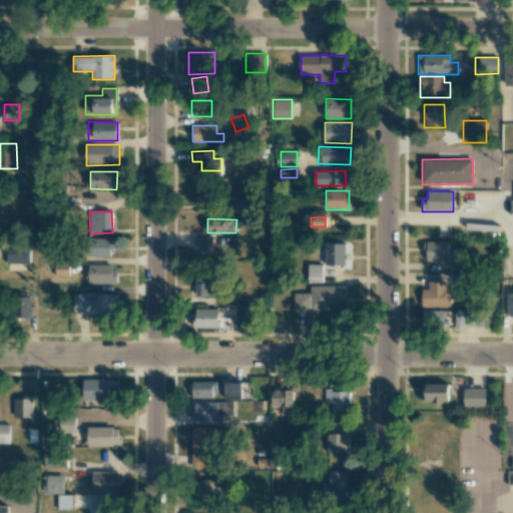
[(211,236),(194,237),(195,249),(211,249),(211,236)]
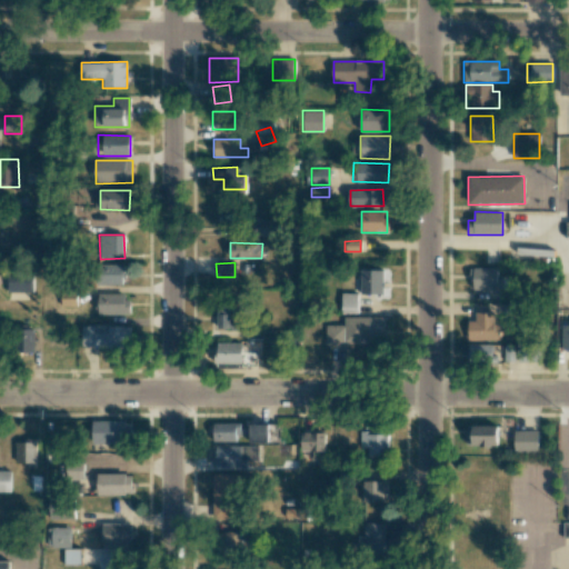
[(123,265),(98,265),(98,285),(123,285),(123,265)]
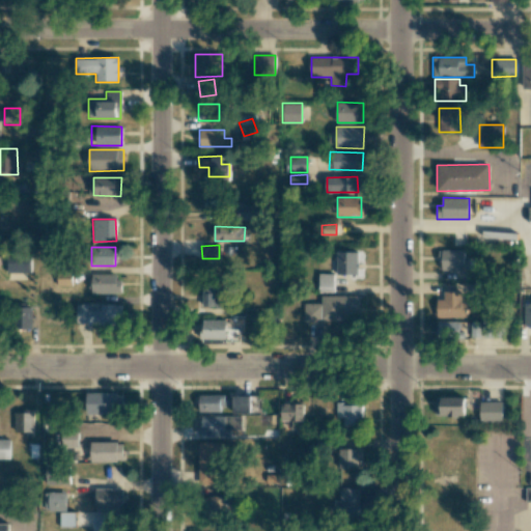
[(440,270),(470,270),(470,257),(464,257),(464,250),(440,250),(440,270)]
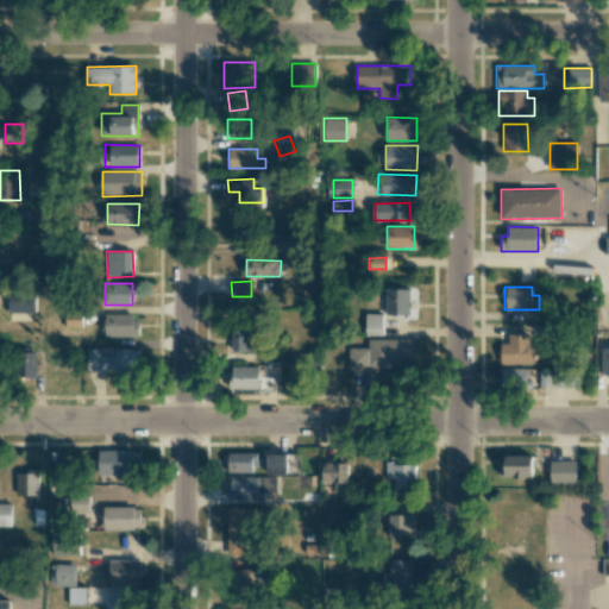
[(410,289),(385,289),(385,315),(410,315),(410,289)]
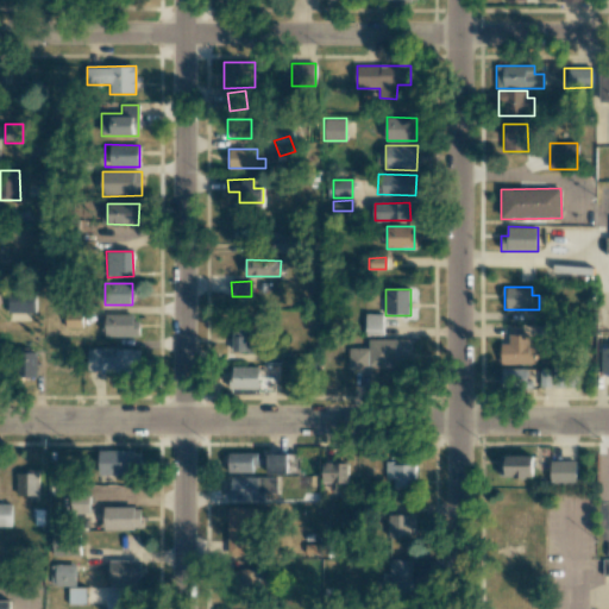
[(36,293),(8,292),(7,313),(35,314),(36,293)]
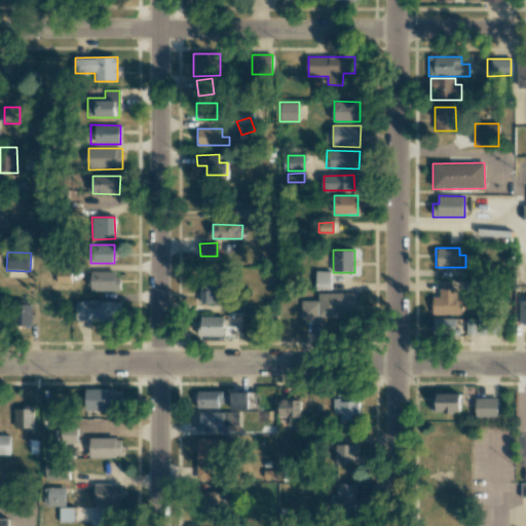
[(71,284),(71,271),(58,270),(57,283),(71,284)]
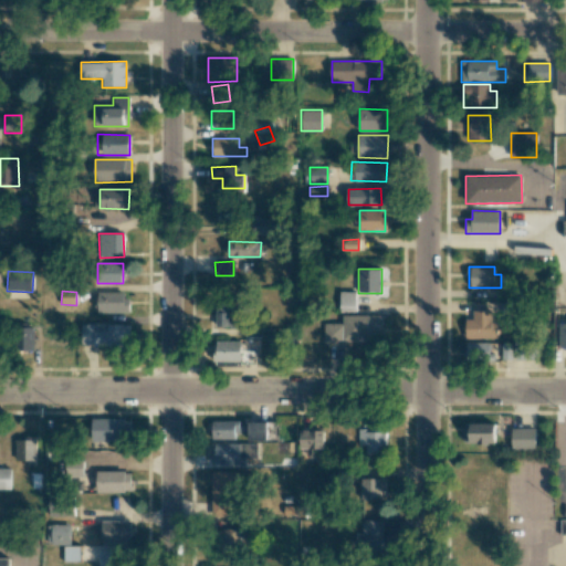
[(355,291),(339,292),(339,312),(355,312),(355,291)]
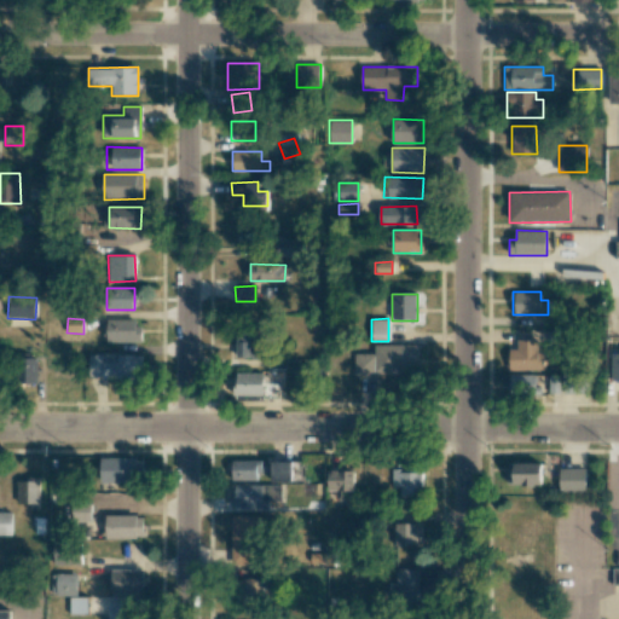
[(106,319),(106,342),(139,342),(139,319),(106,319)]
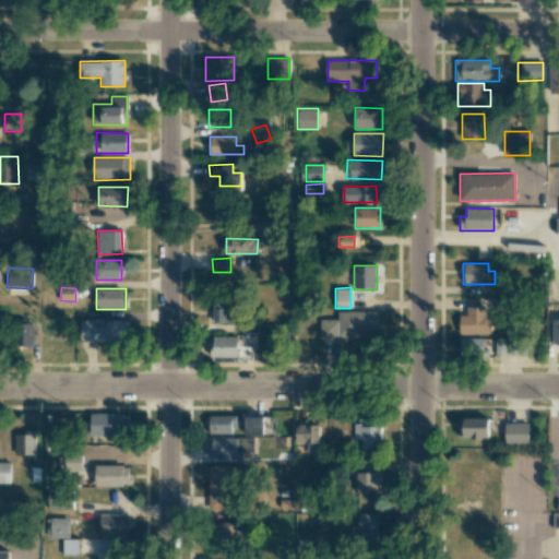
[(213,323),(239,323),(239,300),(214,300),(213,323)]
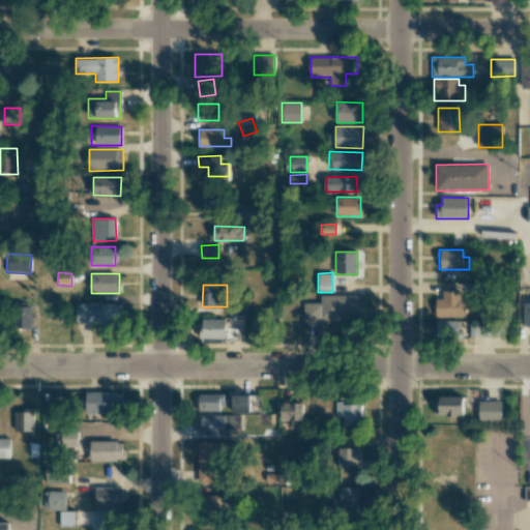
[(460,290),(442,291),(443,299),(435,299),(436,317),(466,317),(466,301),(460,301),(460,290)]
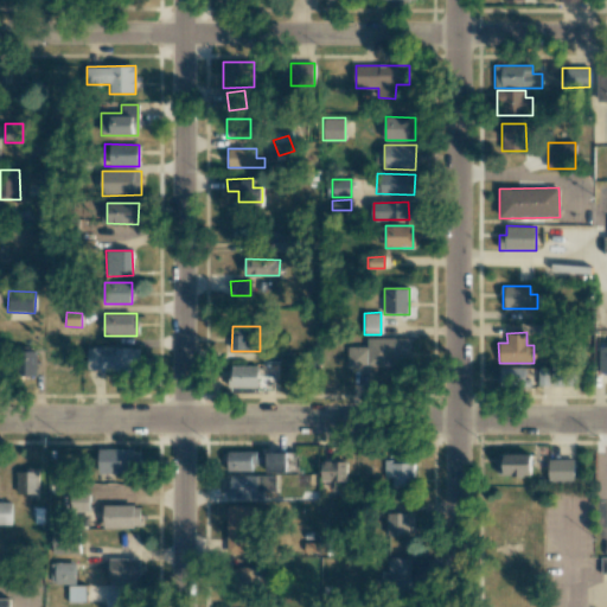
[(410,338),(366,339),(366,346),(347,346),(347,368),(410,366),(410,338)]
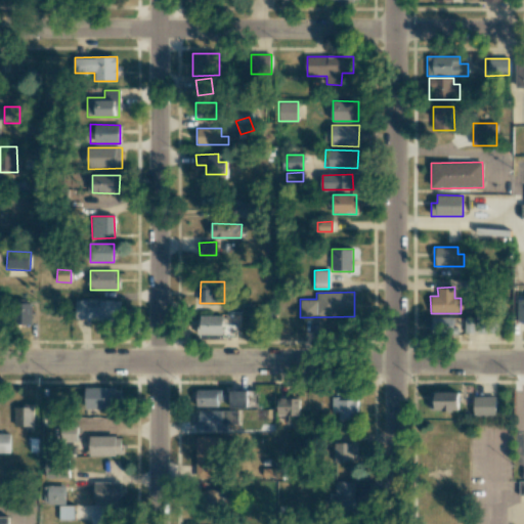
[(75,318),(121,319),(121,301),(76,300),(75,318)]
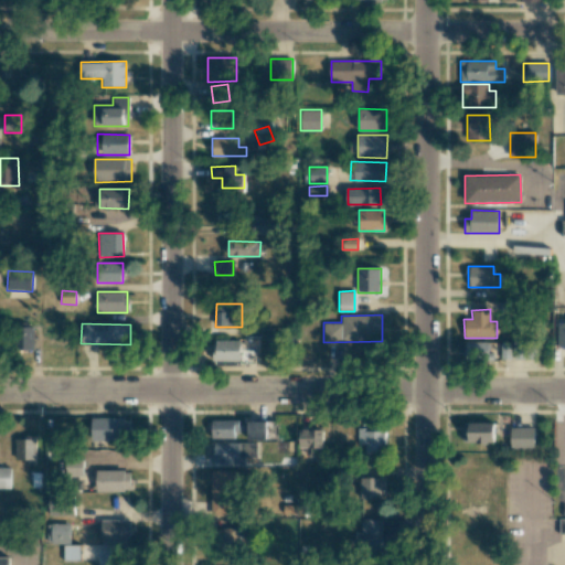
[(34,350),(33,327),(17,328),(17,351),(34,350)]
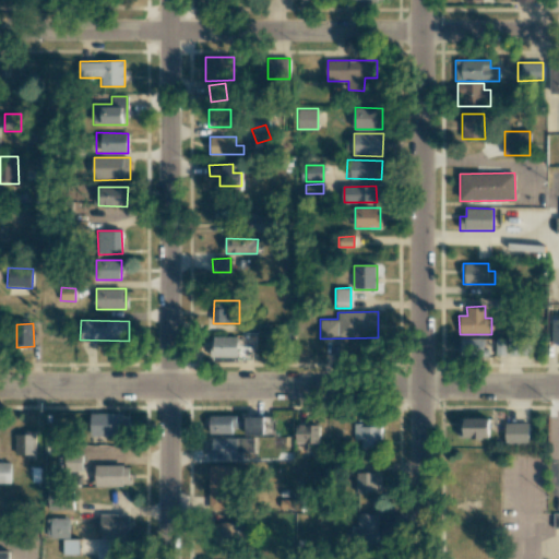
[(211,357),(237,357),(238,336),(212,336),(211,357)]
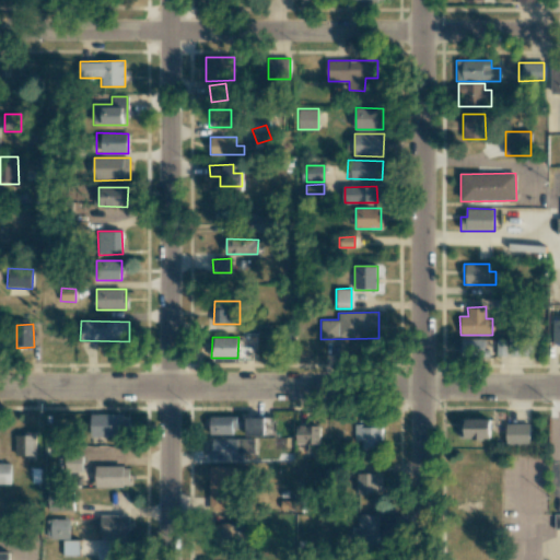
[(462,358),(483,359),(483,339),(462,339),(462,358)]
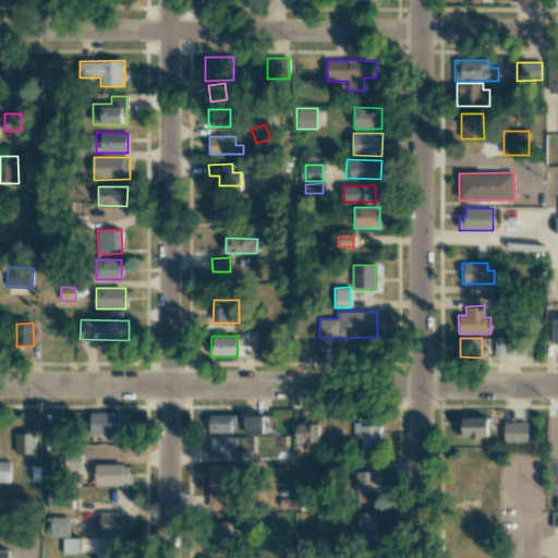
[(89,436),(124,436),(123,427),(129,427),(129,413),(88,414),(89,436)]
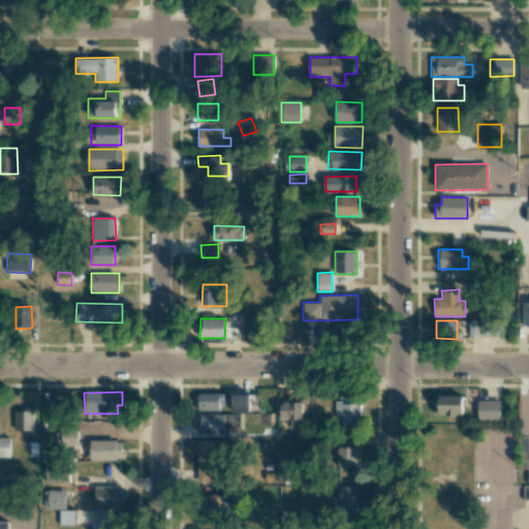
[(249,412),(250,395),(232,394),(232,412),(249,412)]
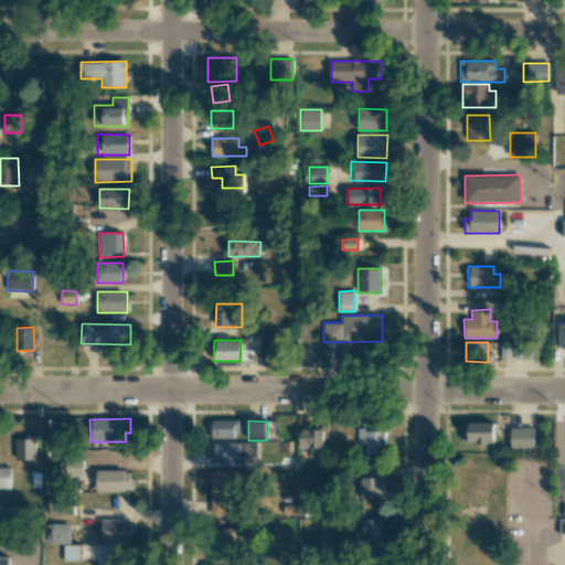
[(211,422),(212,439),(247,438),(247,422),(211,422)]
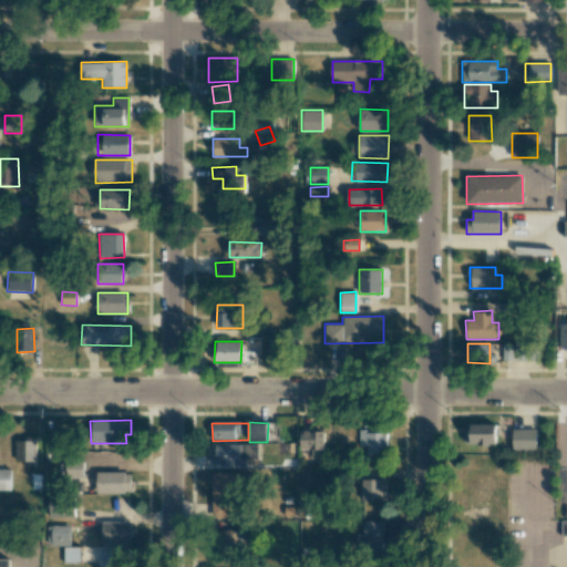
[(465,424),(465,444),(495,444),(495,424),(465,424)]
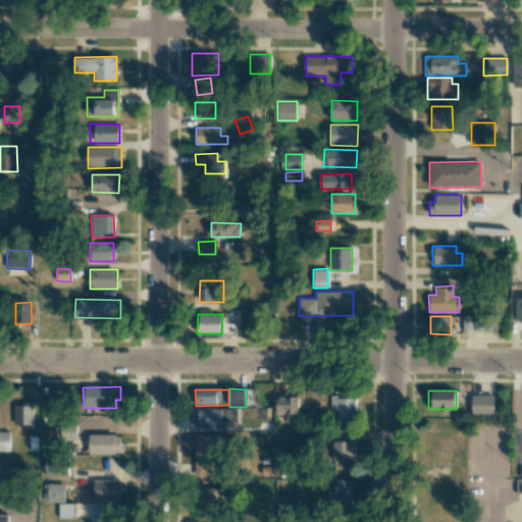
[(493,396),(472,396),(472,415),(493,415),(493,396)]
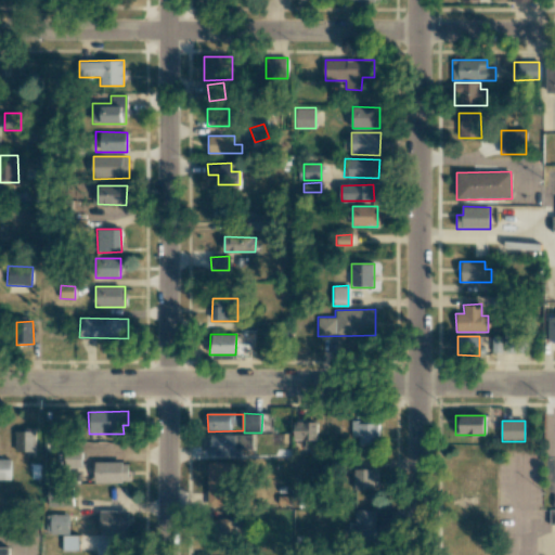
[(317,440),(318,422),(295,422),(294,439),(317,440)]
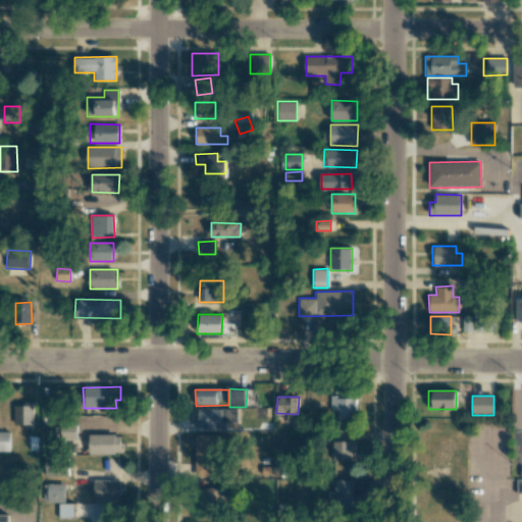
[(356,397),(331,397),(330,418),(356,418),(356,397)]
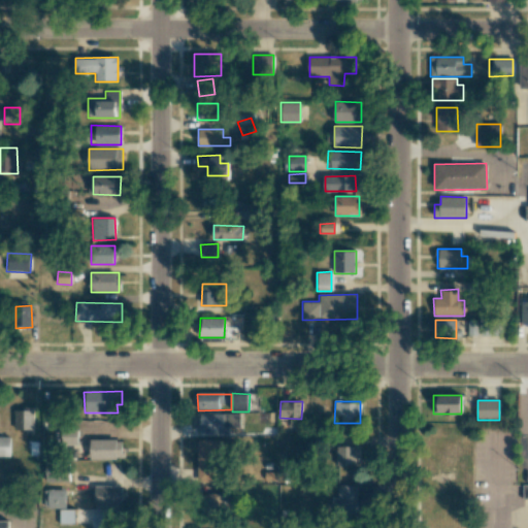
[(13,429),(33,429),(33,408),(13,408),(13,429)]
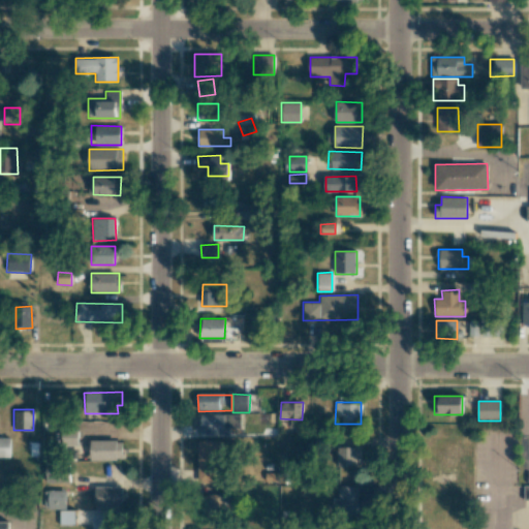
[(240,414),(197,415),(198,435),(229,434),(229,428),(240,428),(240,414)]
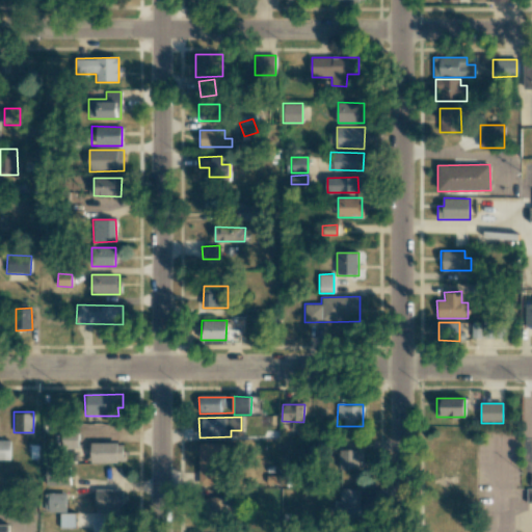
[(0,459),(10,460),(10,441),(0,440),(0,459)]
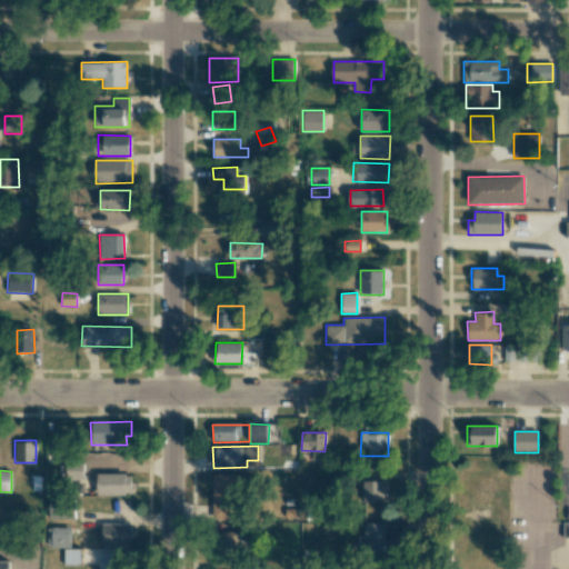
[(132,495),(131,473),(96,475),(96,496),(132,495)]
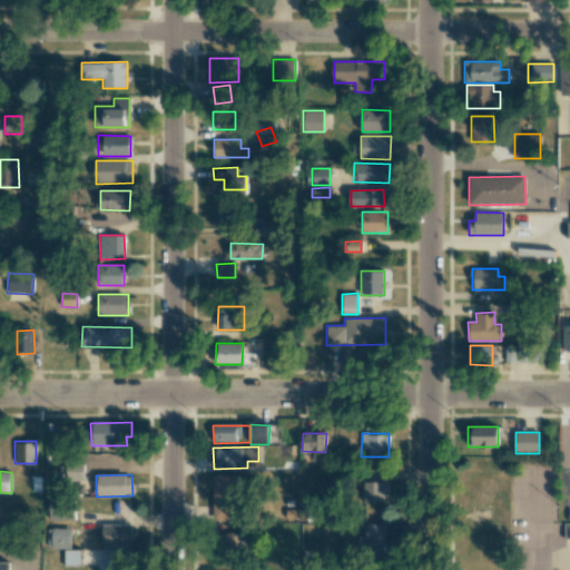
[(239,474),(213,474),(214,521),(239,521),(239,474)]
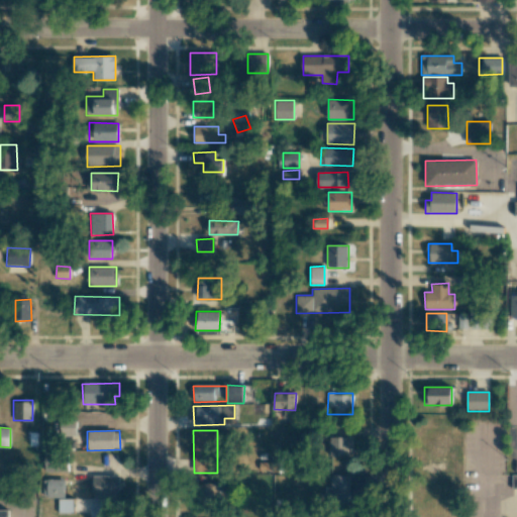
[(329,455),(350,455),(350,437),(330,437),(329,455)]
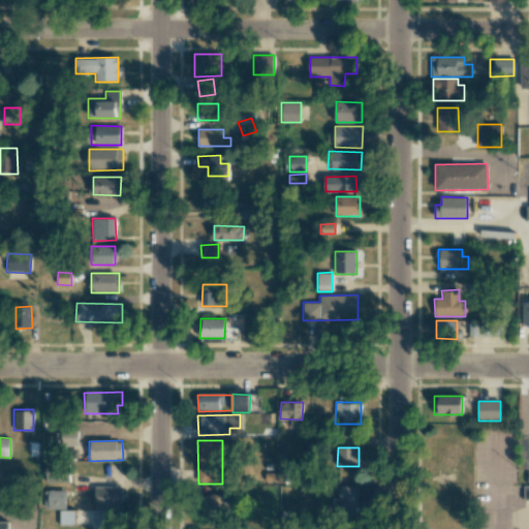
[(67,464),(47,463),(45,483),(67,484),(67,464)]
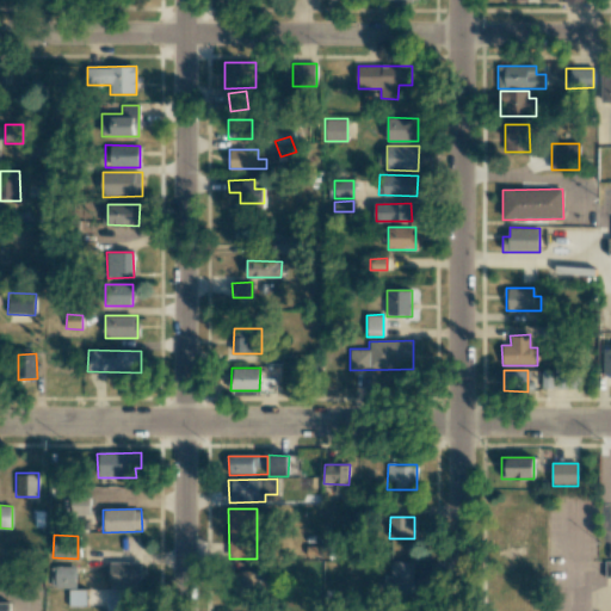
[(412,561),(390,561),(392,598),(420,598),(420,580),(413,580),(412,561)]
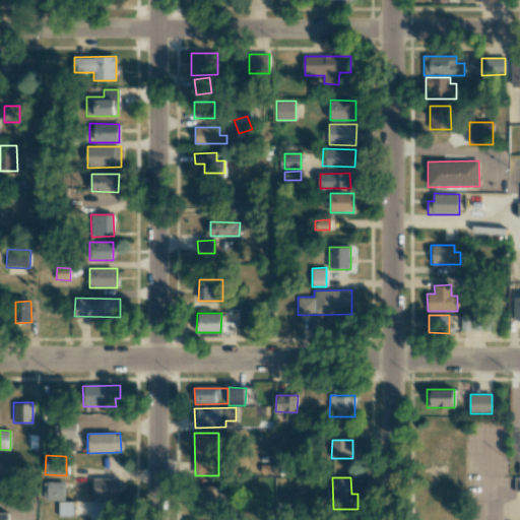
[(121,478),(93,478),(92,499),(120,499),(121,478)]
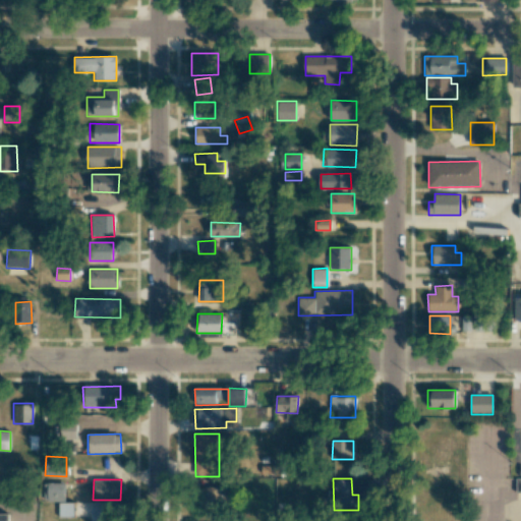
[(64,483),(43,482),(43,502),(64,502),(64,483)]
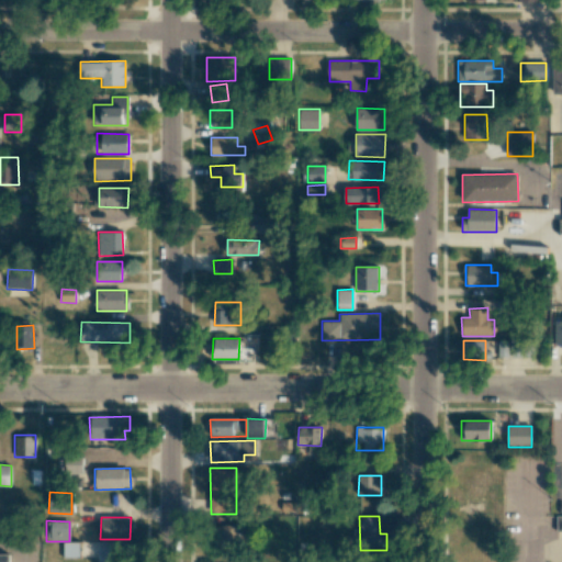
[(235,546),(235,525),(214,526),(214,547),(235,546)]
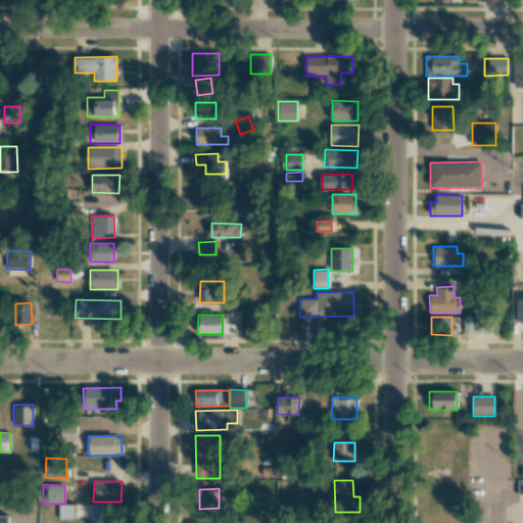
[(75,505),(59,505),(58,519),(75,520),(75,505)]
